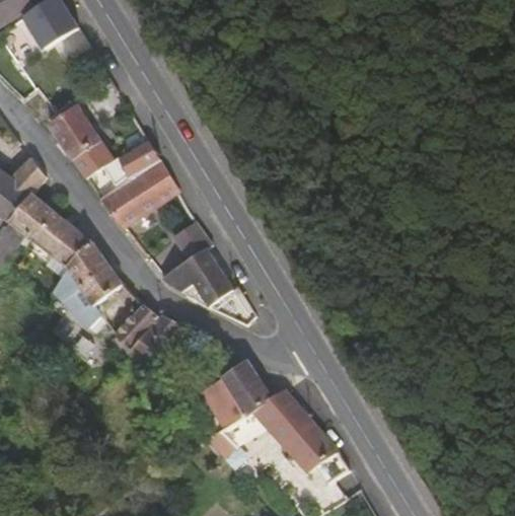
[(0,0),(0,24),(30,5),(27,0),(0,0)]
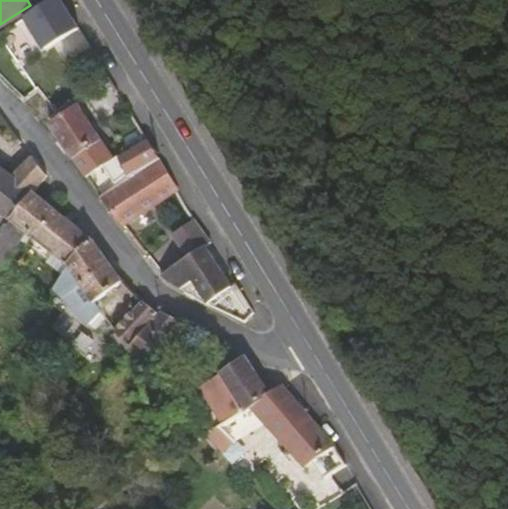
[(80,24),(63,0),(45,0),(24,14),(45,46),(80,24)]
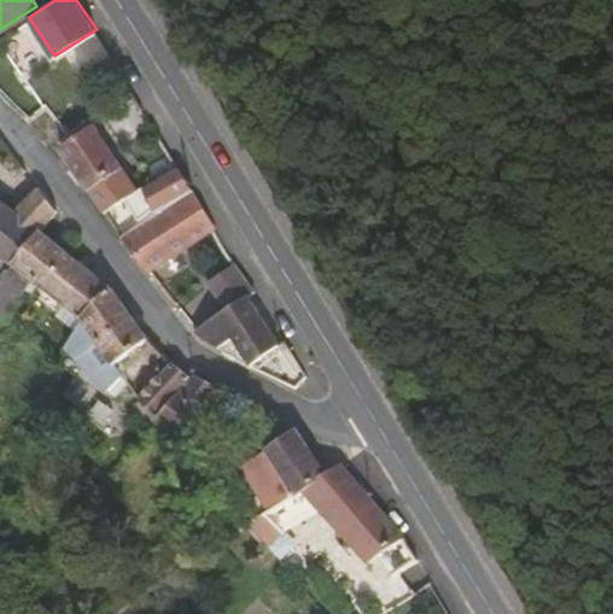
[(91,124),(54,147),(59,155),(89,200),(112,229),(117,237),(150,212),(188,189),(175,167),(135,189),(91,124)]
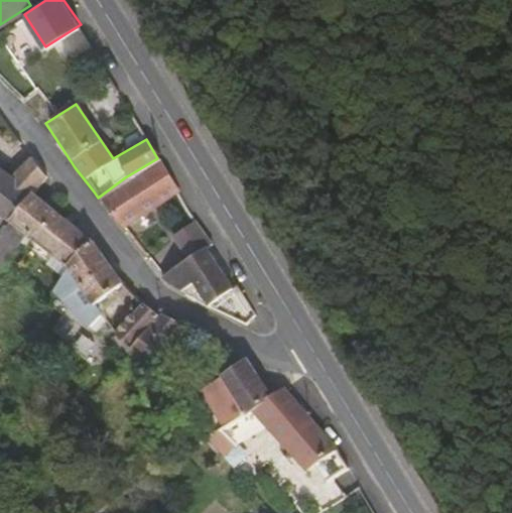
[(8,173),(0,166),(0,216),(6,221),(13,213),(31,190),(43,176),(28,155),(8,173)]
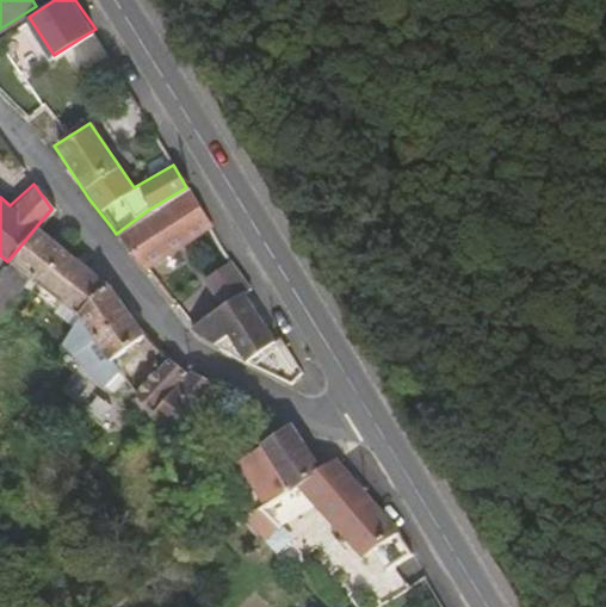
[(166,251),(208,222),(186,187),(148,210),(116,234),(141,266),(166,251)]
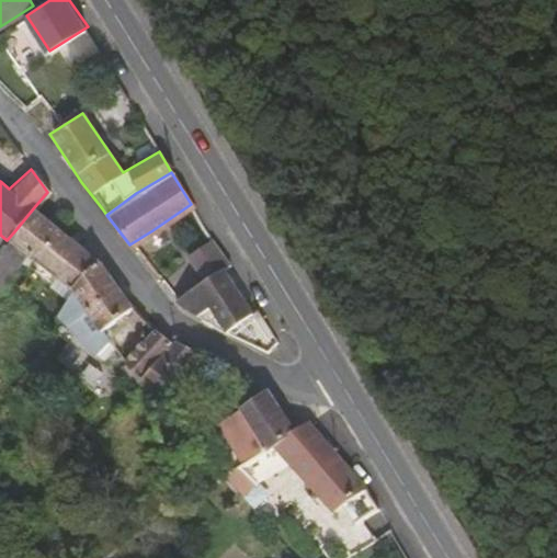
[(54,276),(70,288),(71,287),(71,286),(77,281),(95,258),(92,253),(34,207),(14,231),(7,240),(25,253),(27,255),(53,275),(54,276)]
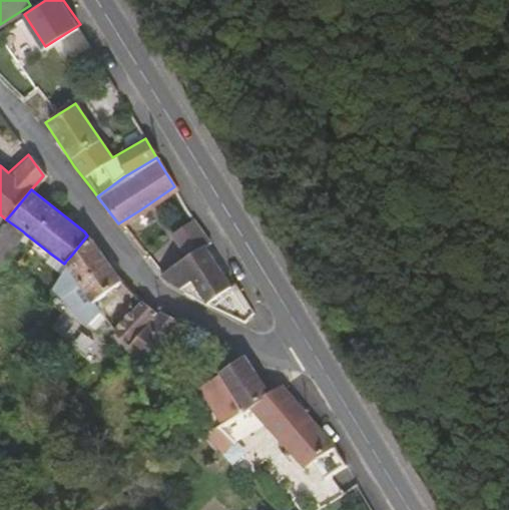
[(0,262),(23,231),(6,219),(0,227),(0,262)]
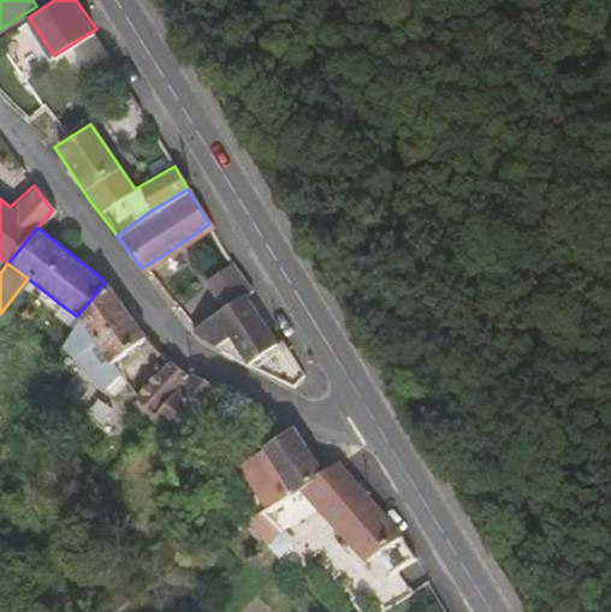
[(251,292),(233,265),(208,281),(225,307),(189,328),(190,330),(218,349),(231,342),(247,364),(276,343),(260,319),(247,296),(251,292)]
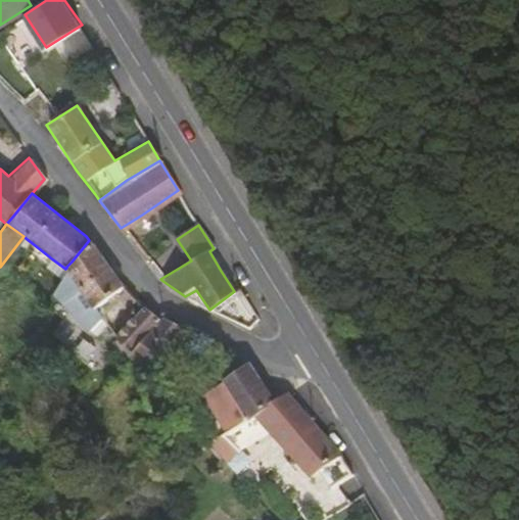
[(77,282),(89,300),(92,305),(123,285),(89,240),(72,262),(66,267),(66,268),(77,282)]
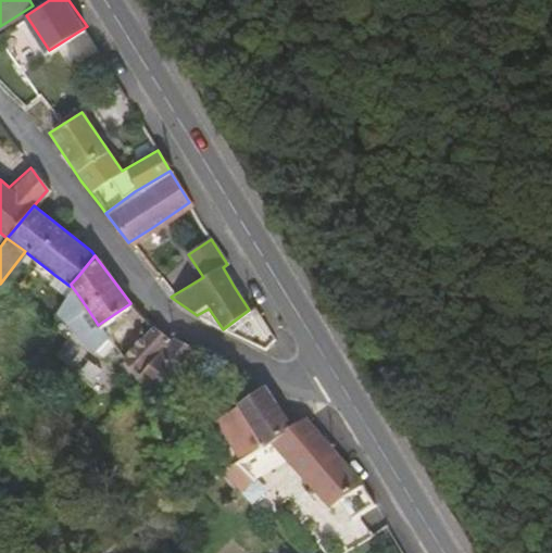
[(70,286),(53,274),(48,283),(64,296),(66,290),(70,286)]
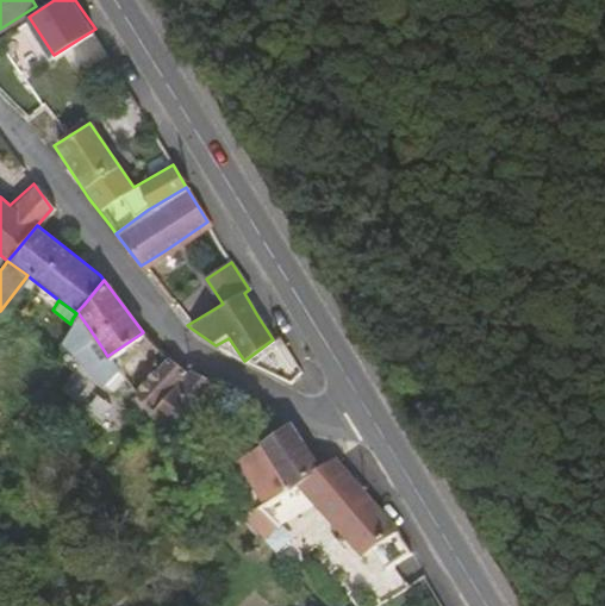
[(88,358),(104,350),(89,329),(74,338),(88,358)]
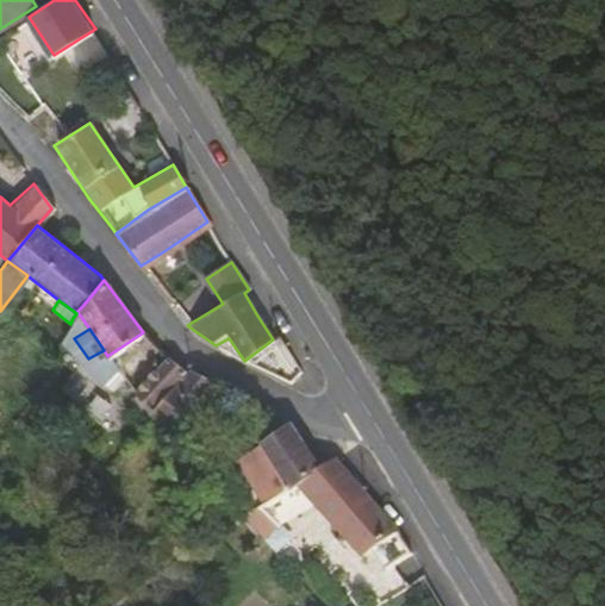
[(129,399),(144,419),(149,414),(186,372),(166,358),(166,357),(133,389),(135,392),(129,399)]
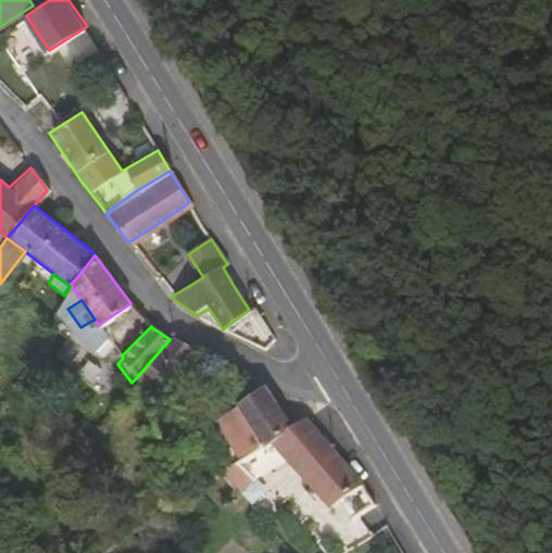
[(162,393),(197,349),(172,336),(170,339),(136,378),(142,381),(138,387),(139,389),(149,397),(151,397),(157,391),(162,393)]
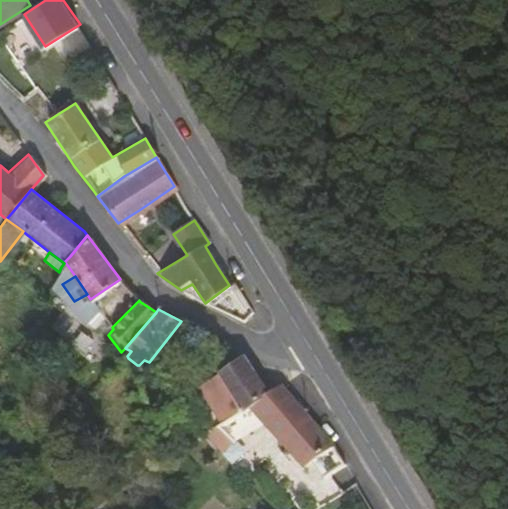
[(268,390),(243,354),(217,371),(217,372),(218,373),(241,408),(246,404),(268,390)]
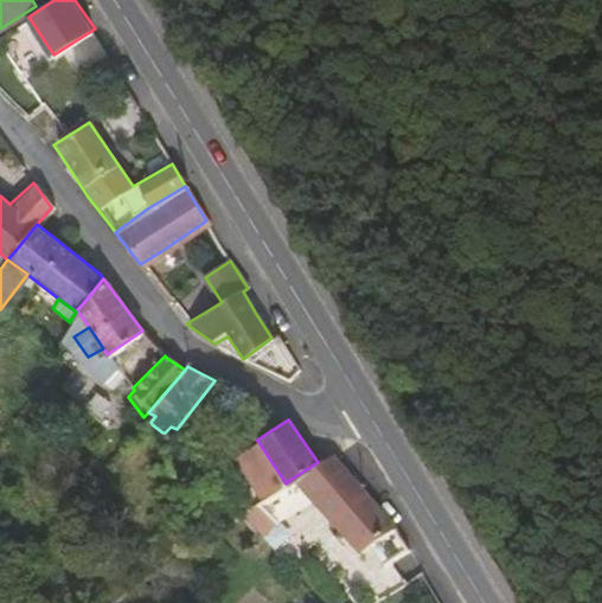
[(234,457),(248,480),(260,500),(286,483),(258,442),(257,441),(234,457)]
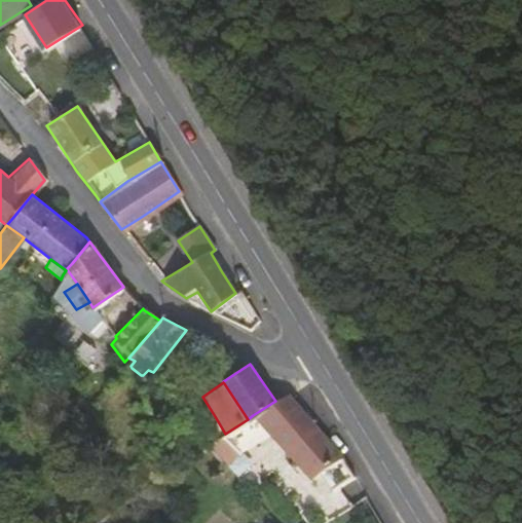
[(253,415),(270,434),(310,477),(341,456),(335,449),(322,434),(288,394),(275,401),(253,415)]
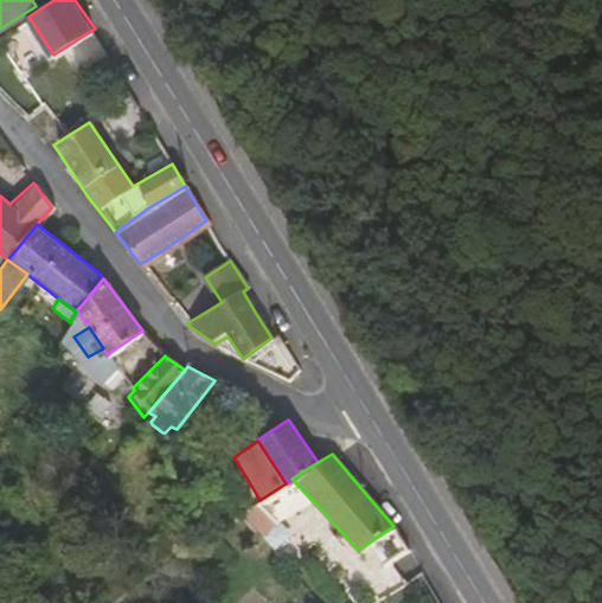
[(277,523),(312,500),(292,479),(286,483),(260,500),(260,501),(276,521),(277,523)]
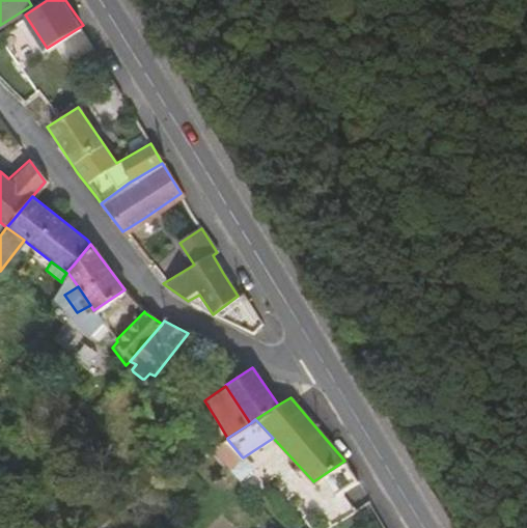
[(227,438),(217,420),(204,428),(213,443),(215,446),(227,438)]
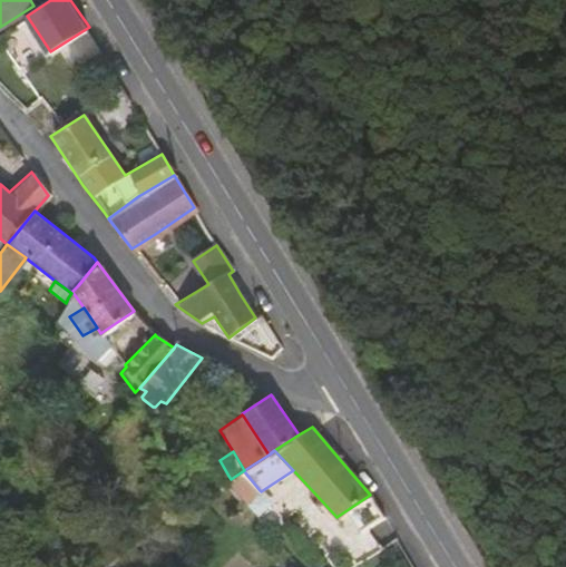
[(244,471),(244,470),(231,479),(228,480),(245,500),(260,490),(244,471)]
